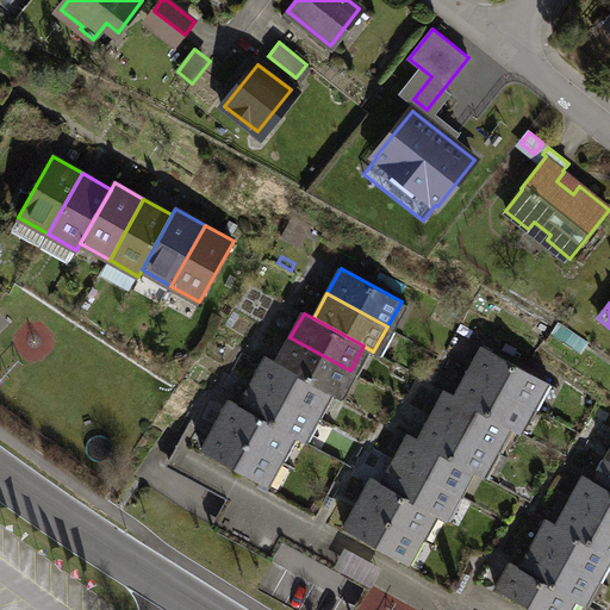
[(587,342),(559,323),(552,334),(580,353),(587,342)]
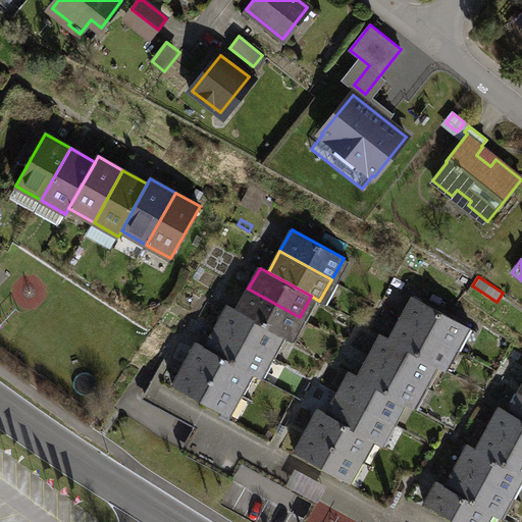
[(300,317),(248,289),(237,310),(279,333),(288,337),(300,317)]
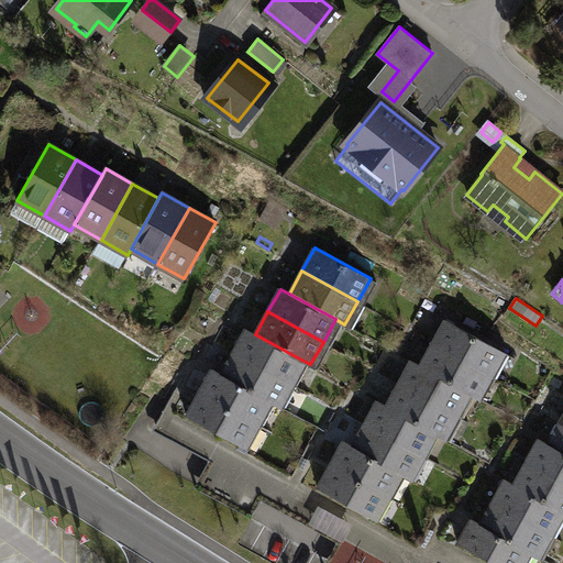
[(501,350),(445,320),(433,343),(488,374),(501,350)]
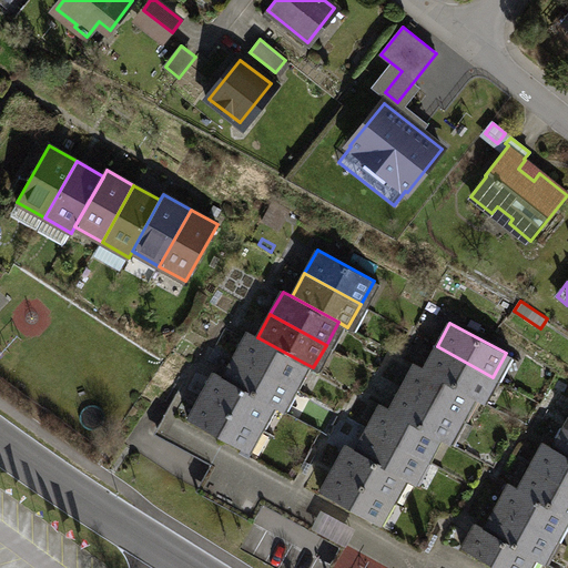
[(304,363),(257,337),(249,332),(235,355),(292,386),(304,363)]
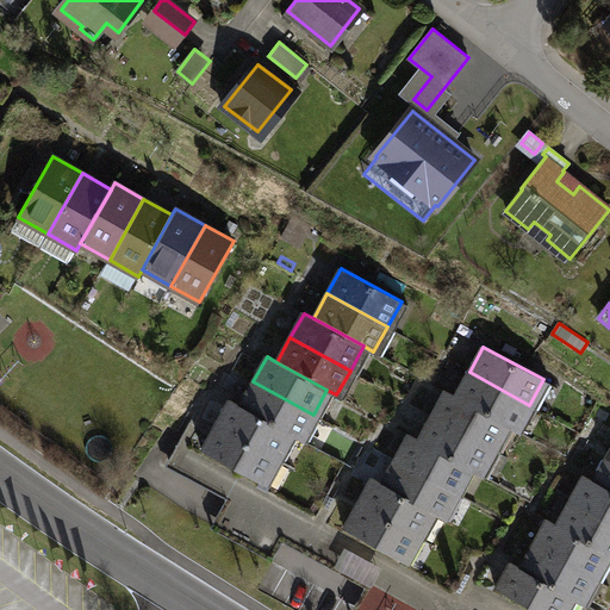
[(529,405),(470,372),(455,397),(506,424),(516,429),(529,405)]
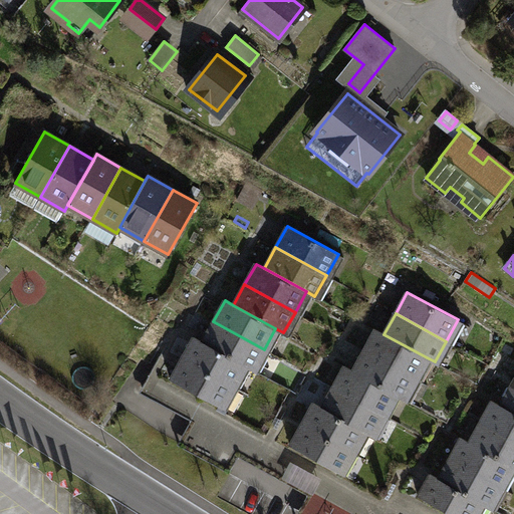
[(264,349),(213,321),(202,341),(244,365),(252,369),(264,349)]
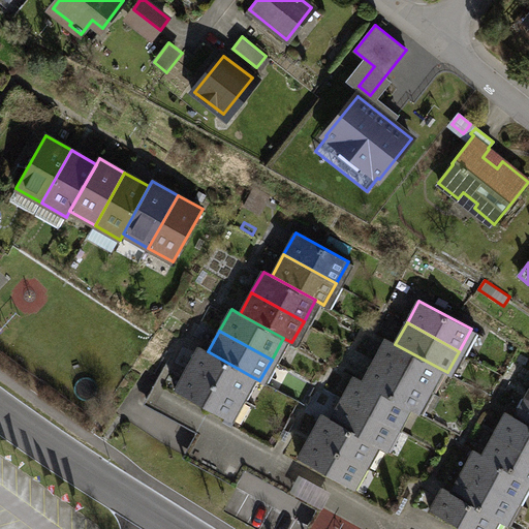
[(439,368),(395,344),(386,339),(375,361),(427,389),(439,368)]
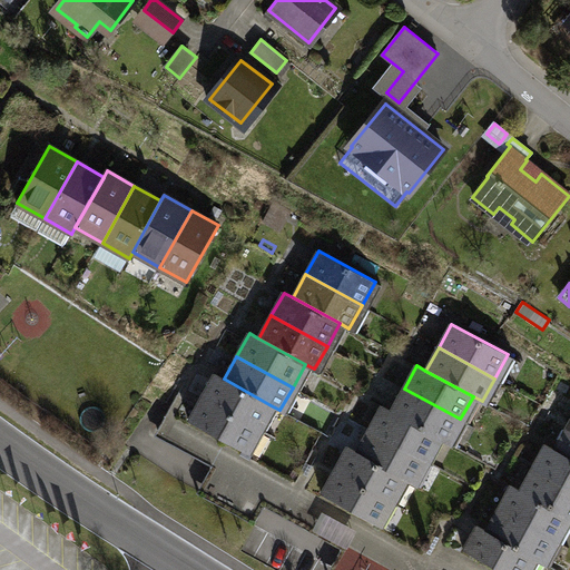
[(271,405),(224,379),(215,374),(202,397),(258,428),(271,405)]
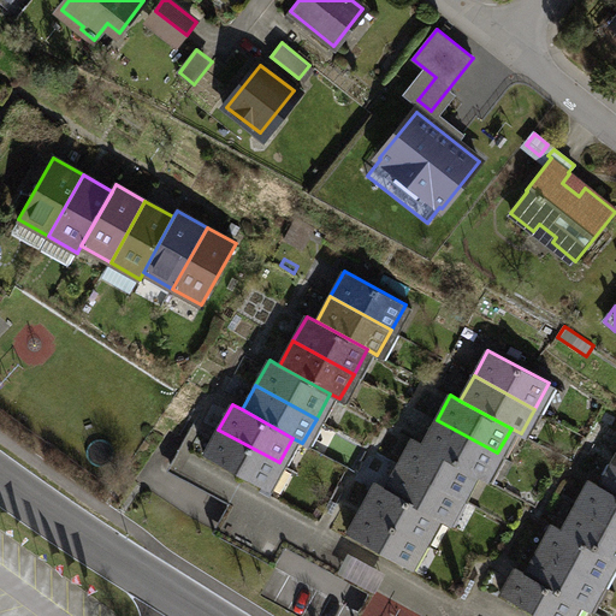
[(497,452),(437,420),(422,444),(474,473),(484,478),(497,452)]
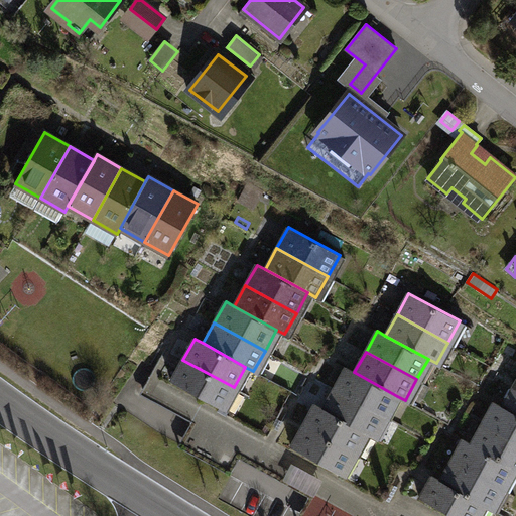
[(234,387),(182,360),(171,381),(222,408),(234,387)]
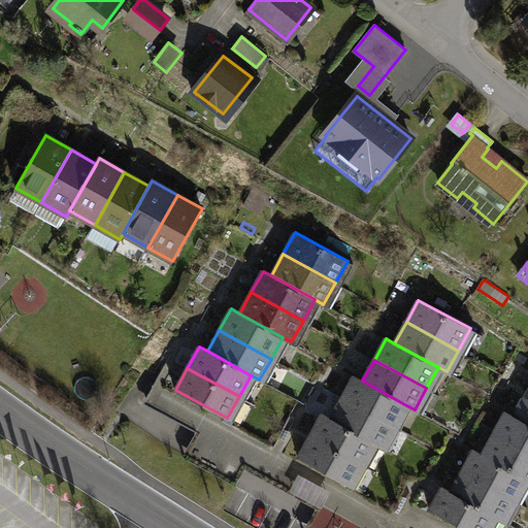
[(406,405),(362,381),(354,376),(342,397),(394,426),(406,405)]
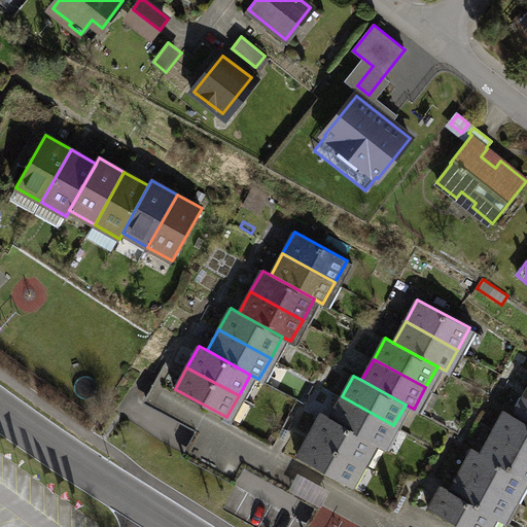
[(526,395),(525,394),(513,416),(526,423),(526,395)]
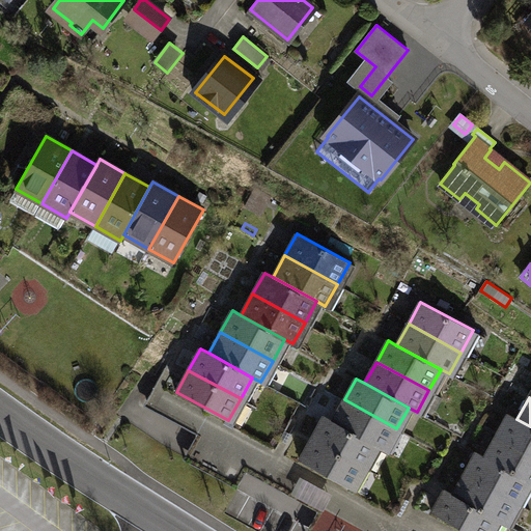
[(396,428),(344,399),(332,421),(375,445),(385,450),(396,428)]
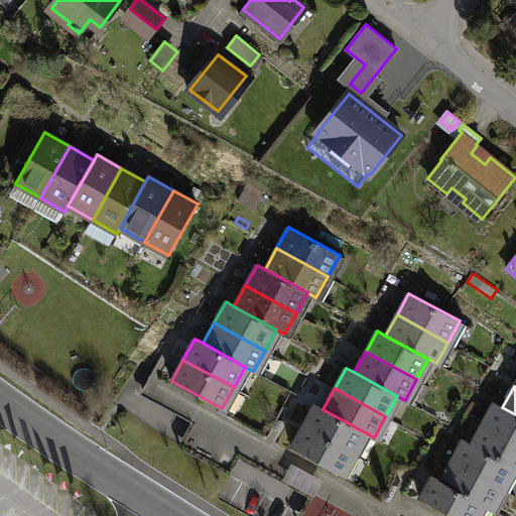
[(515,414),(502,407),(494,402),(483,423),(515,440),(515,414)]
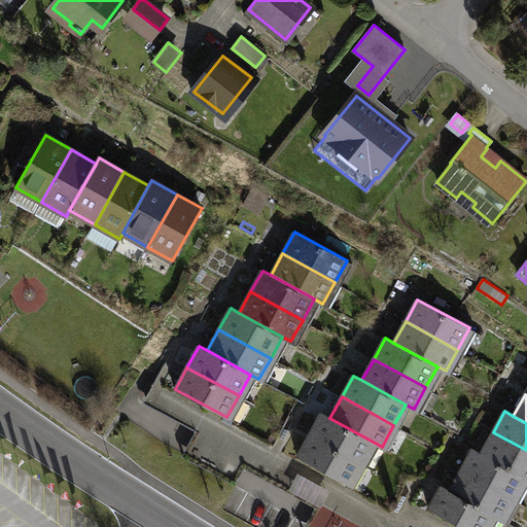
[(373,442),(329,418),(321,414),(310,434),(361,462),(373,442)]
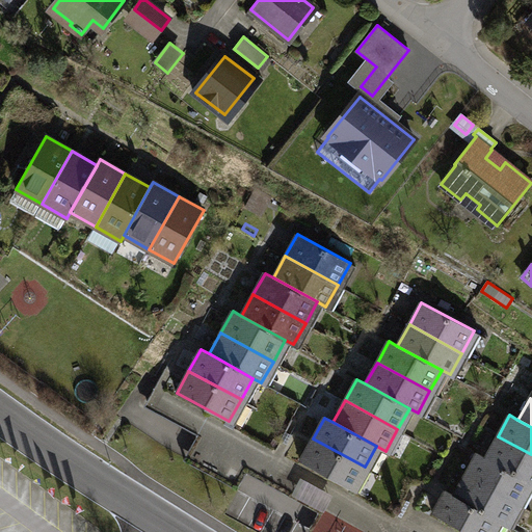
[(531,454),(498,436),(485,458),(529,482),(531,483),(531,454)]
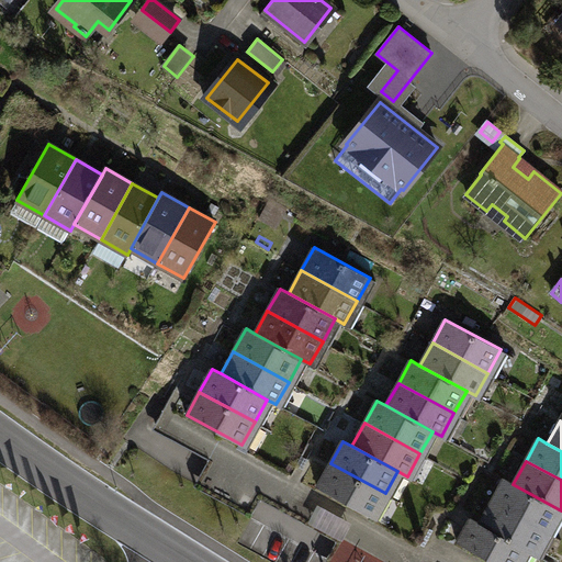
[(385,493),(330,463),(317,486),(372,517),(385,493)]
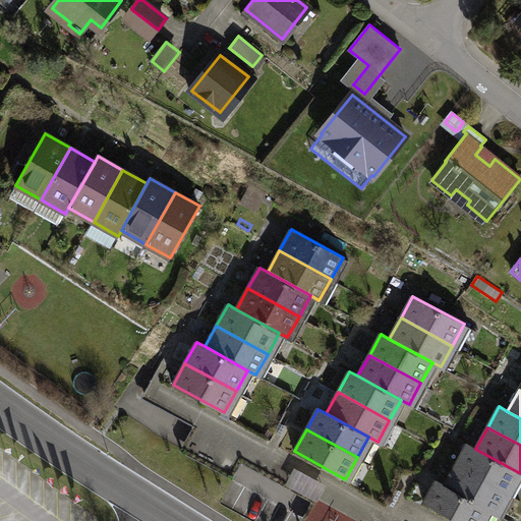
[(518,472),(475,449),(467,444),(456,464),(507,493),(518,472)]
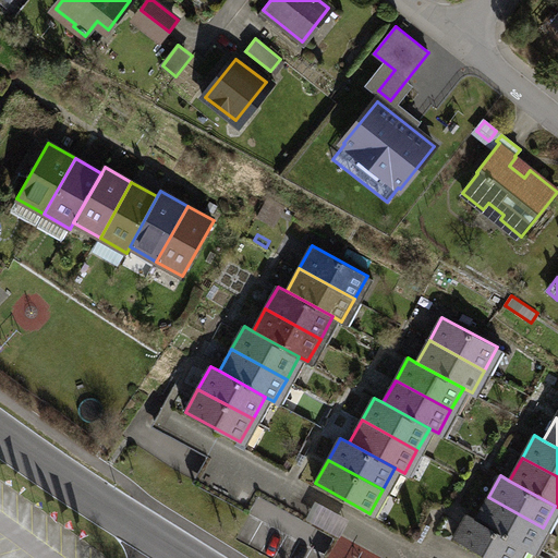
[(543,528),(488,497),(475,520),(522,546),(531,550),(543,528)]
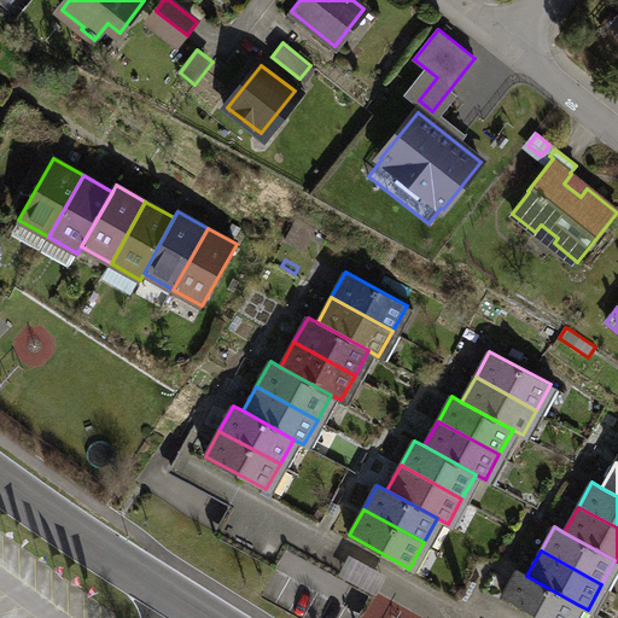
[(570,617),(578,605),(526,576),(517,571),(503,596),(542,617),(570,617)]
